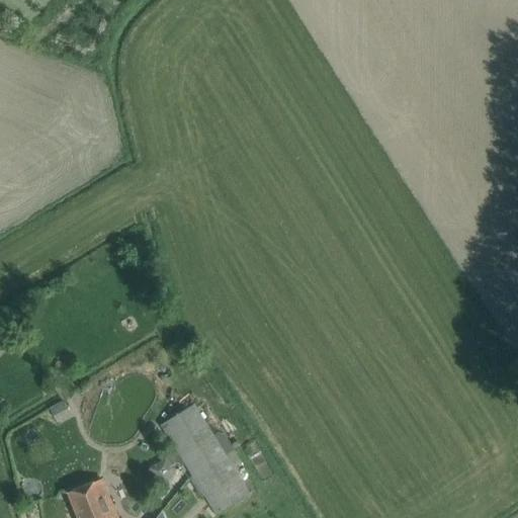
[(55,420),(69,412),(63,402),(49,410),(55,420)]
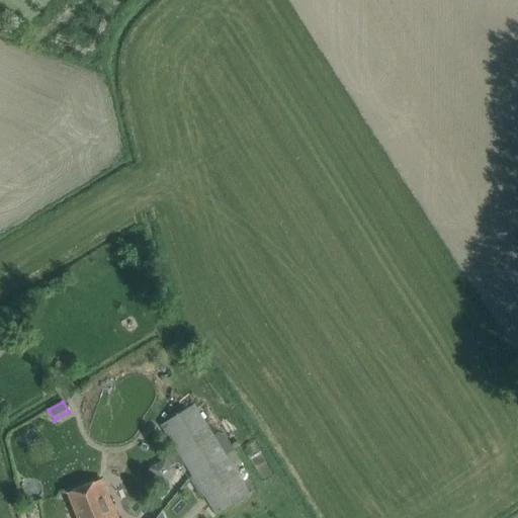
[(162,426),(192,476),(225,455),(194,406),(162,426)]
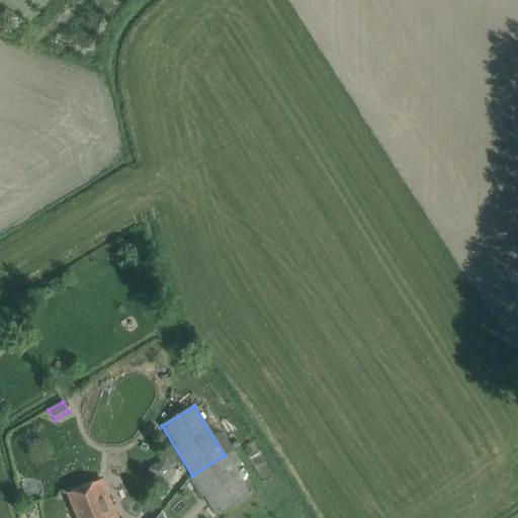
[(249,496),(225,455),(192,476),(218,515),(249,496)]
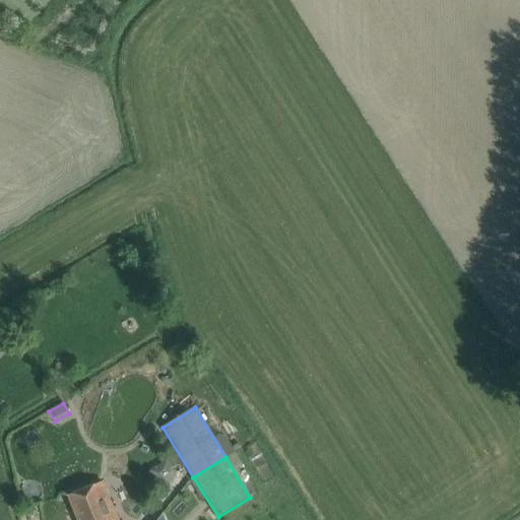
[(178,474),(168,460),(151,469),(150,469),(149,475),(151,475),(166,489),(178,474)]
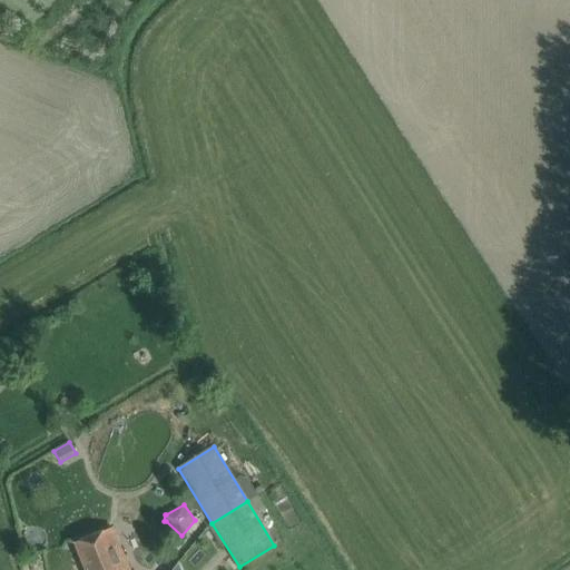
[(96,534),(75,543),(86,569),(128,569),(111,528),(96,534)]
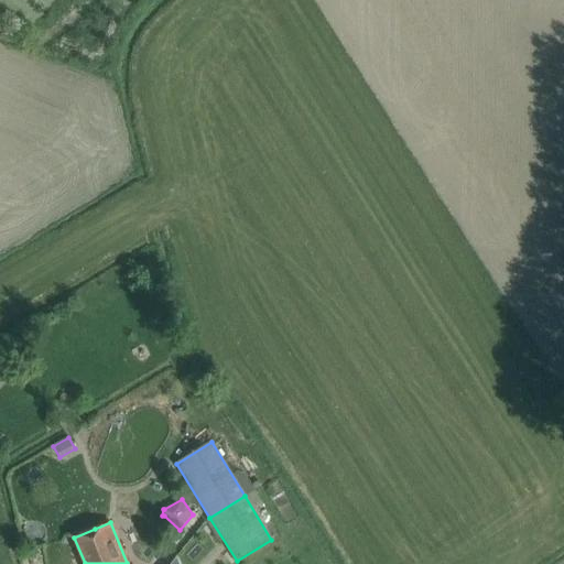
All buildings are outlined.
